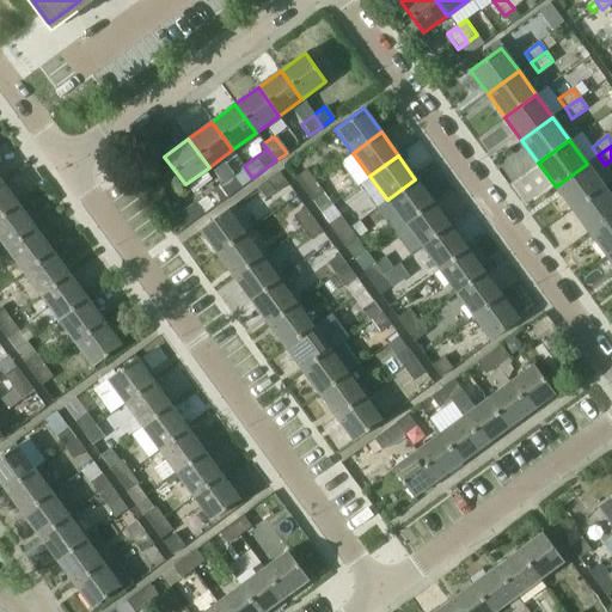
[(573,209),(604,187),(587,164),(556,187),(573,209)]
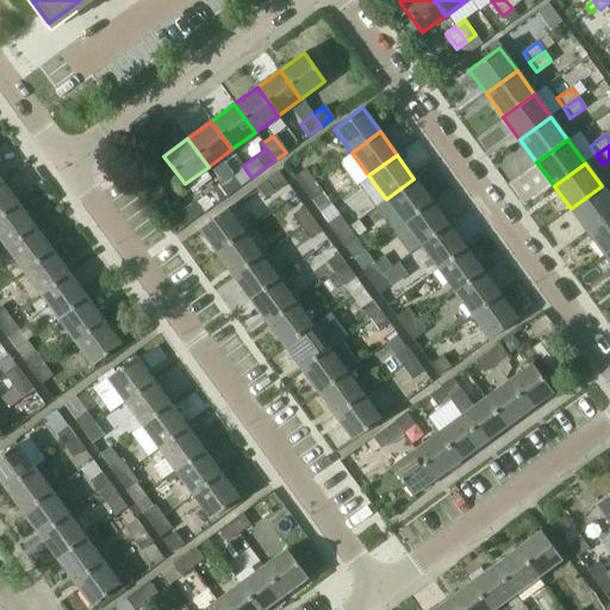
[(293,178),(302,190),(312,181),(304,169),(293,178)]
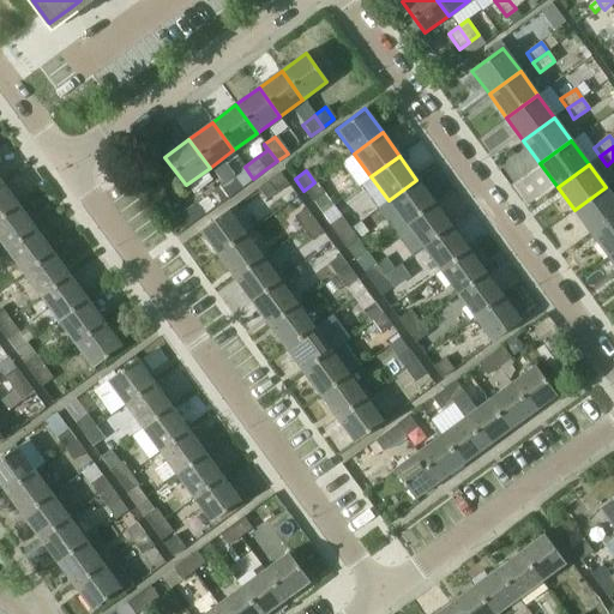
[(278,173),(266,181),(276,193),(287,185),(278,173)]
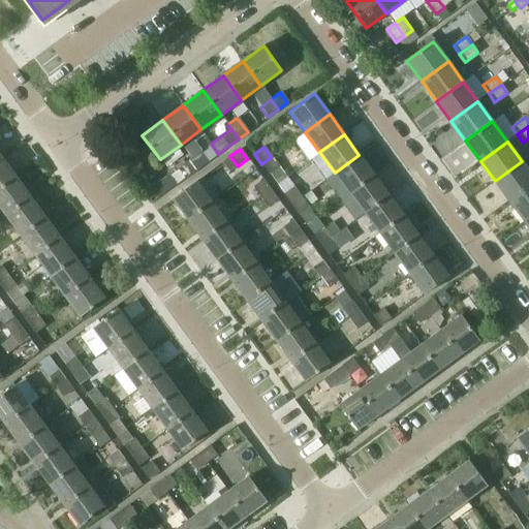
[(191,158),(198,168),(208,161),(199,152),(191,158)]
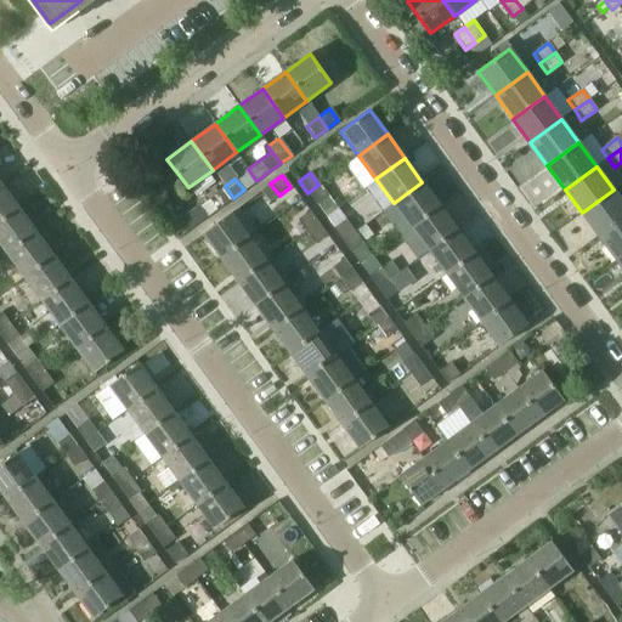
[(411,227),(440,205),(422,182),(394,203),(411,227)]
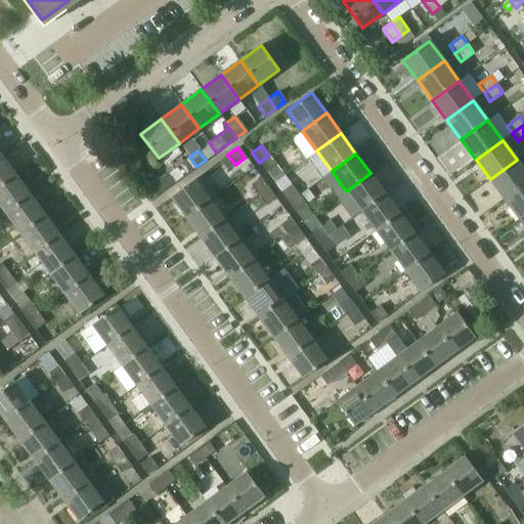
[(0,187),(16,176),(1,156),(0,157),(0,187)]
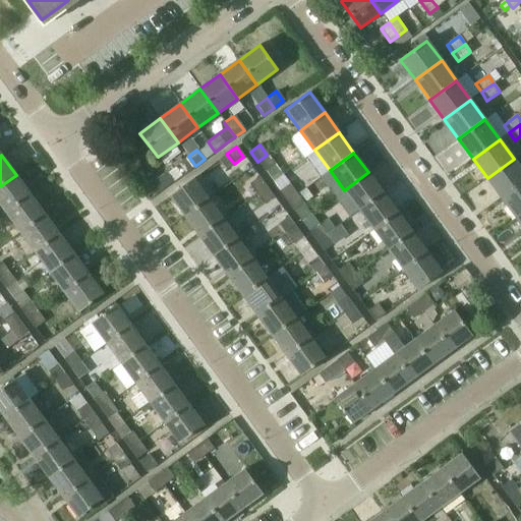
[(267,155),(257,162),(265,172),(275,165),(267,155)]
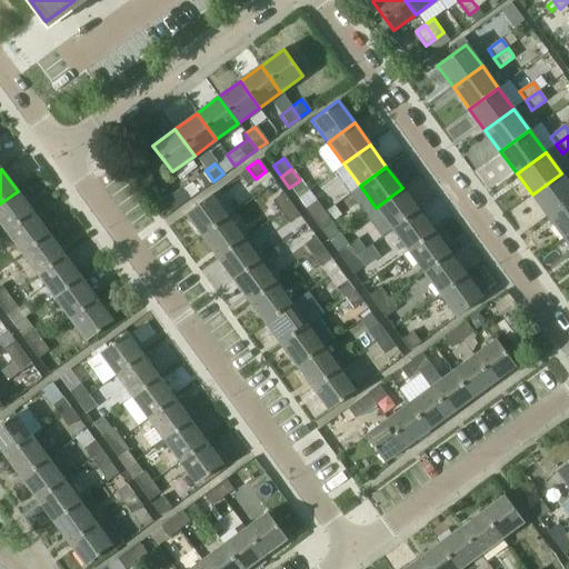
[(201,190),(213,181),(206,170),(193,179),(201,190)]
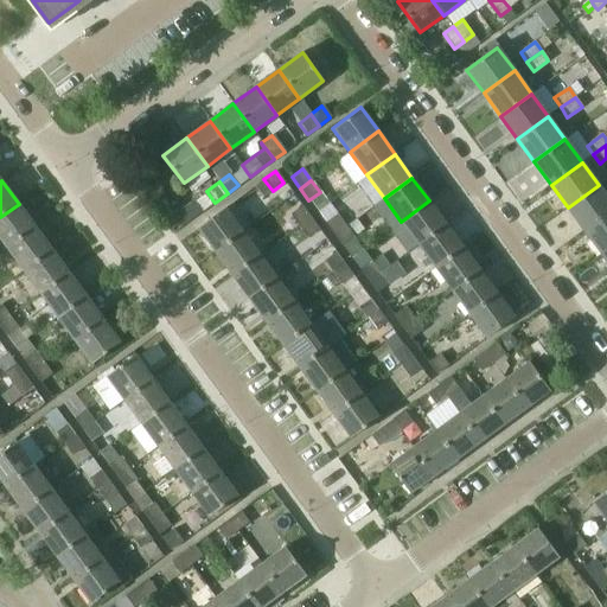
[(585,230),(606,213),(606,196),(599,185),(568,208),(585,230)]
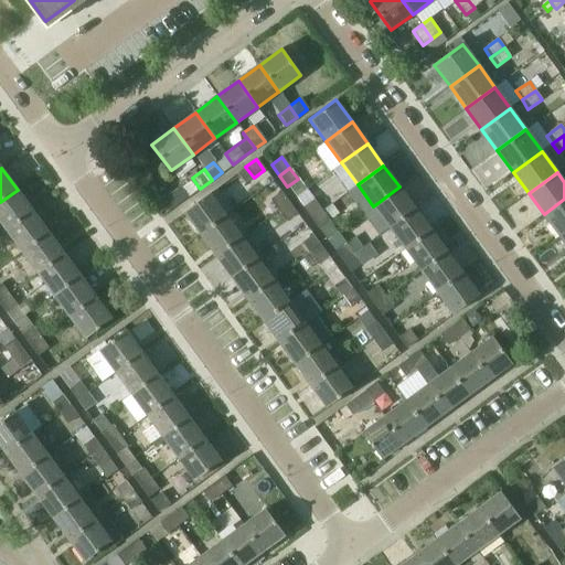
[(191,181),(182,188),(189,198),(198,191),(191,181)]
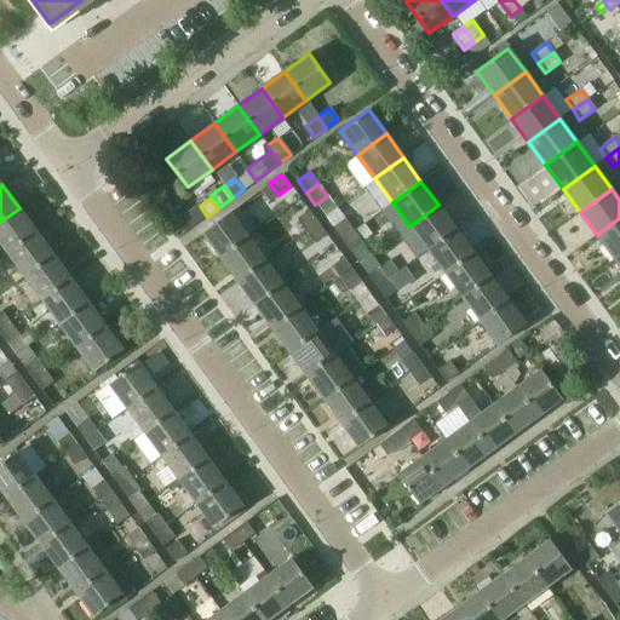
[(426,250),(455,229),(438,205),(409,227),(426,250)]
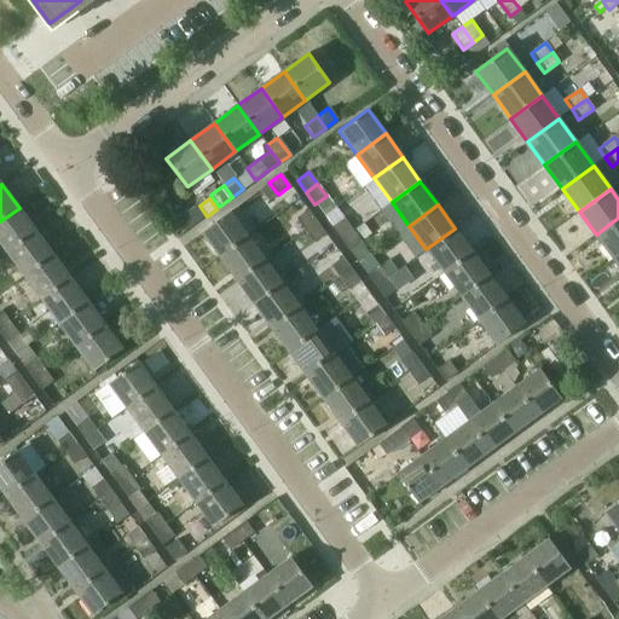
[(200,206),(179,220),(186,231),(207,217),(200,206)]
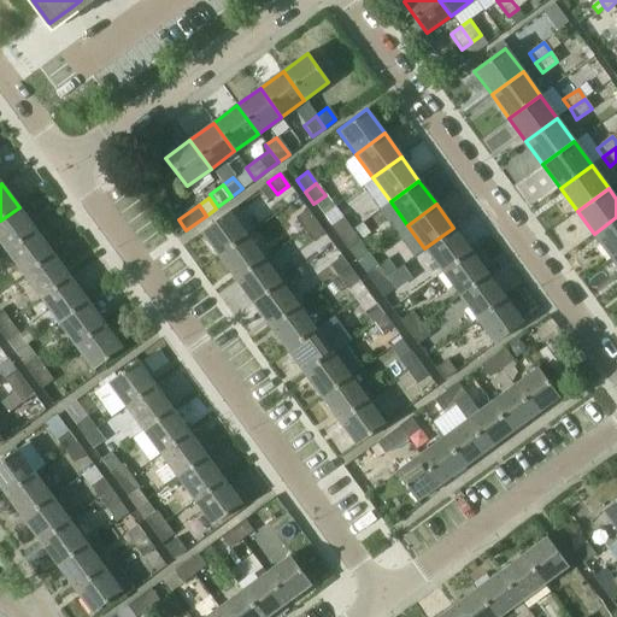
[(0,241),(7,252),(36,230),(19,207),(0,221),(0,241)]
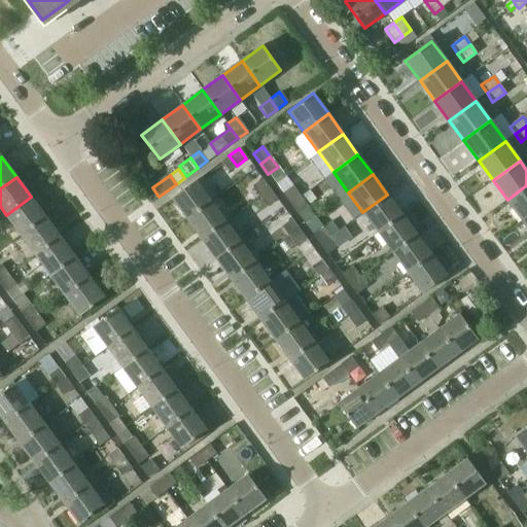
[(258,197),(269,188),(261,179),(251,186),(258,197)]
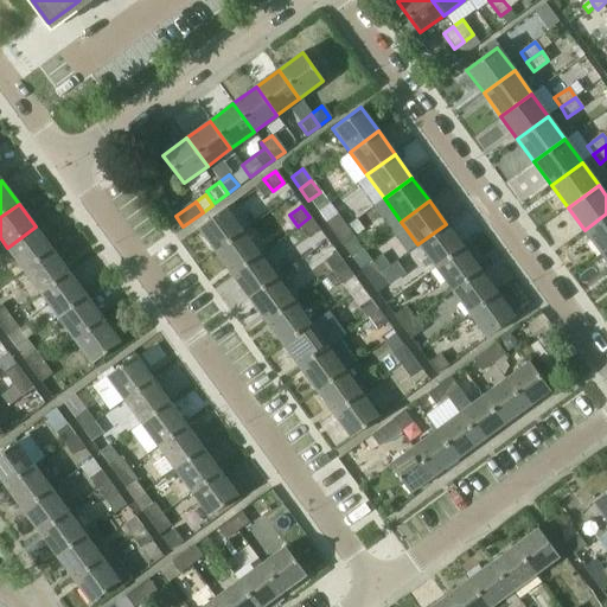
[(215,251),(242,231),(225,208),(197,228),(215,251)]
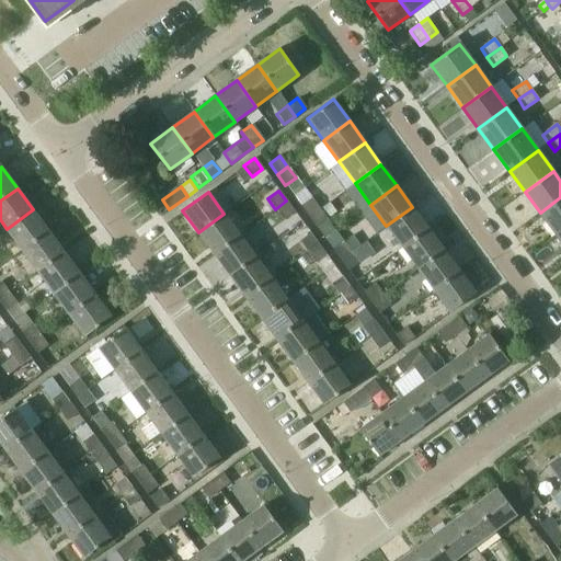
[(556,235),(560,230),(560,197),(540,213),(556,235)]
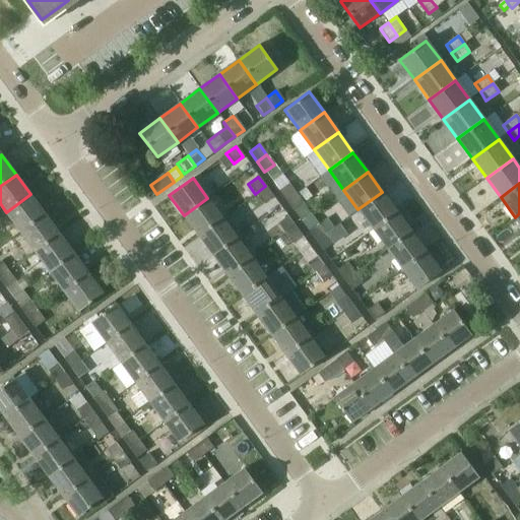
[(278,191),(285,201),(296,194),(288,184),(278,191)]
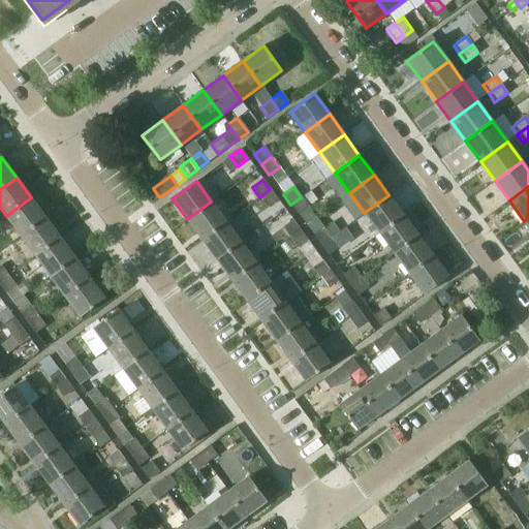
[(277,199),(270,189),(259,197),(268,208),(277,199)]
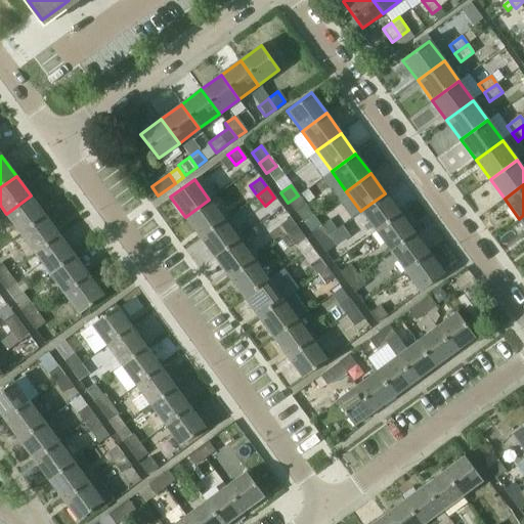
[(376,231),(399,213),(385,193),(360,211),(376,231)]
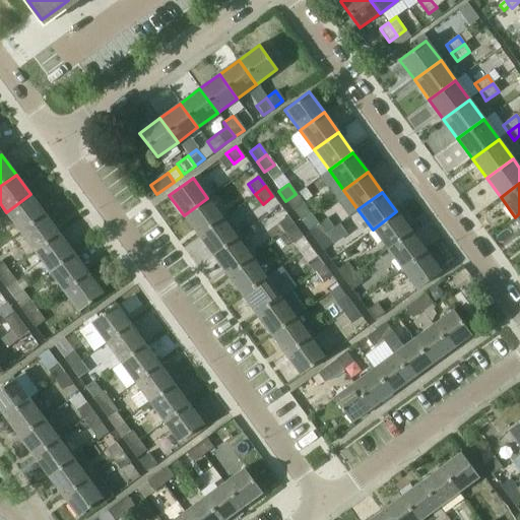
[(20,232),(45,214),(30,194),(6,212),(20,232)]
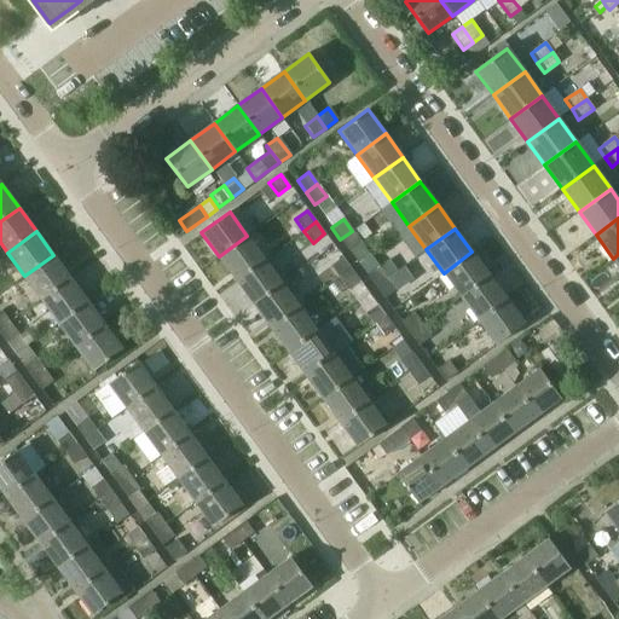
[(352,231),(340,239),(350,252),(360,243),(352,231)]
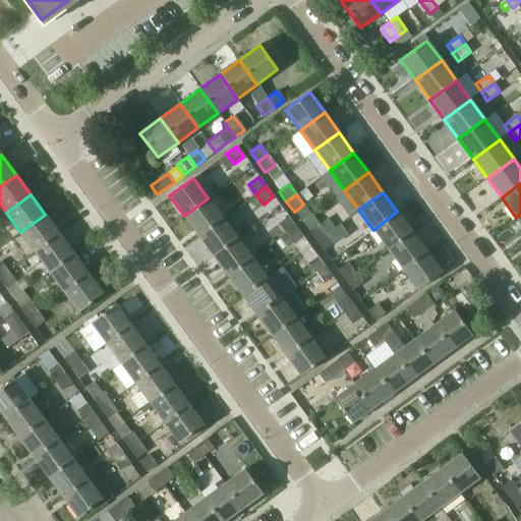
[(198,236),(223,218),(208,198),(184,216),(198,236)]
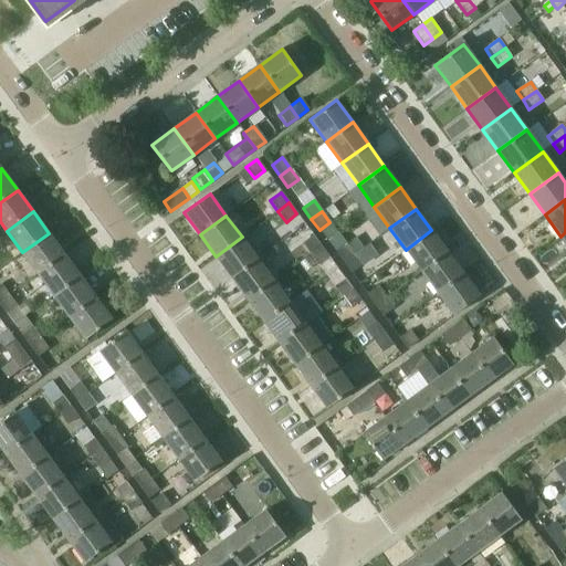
[(421,271),(448,252),(431,230),(406,250),(421,271)]
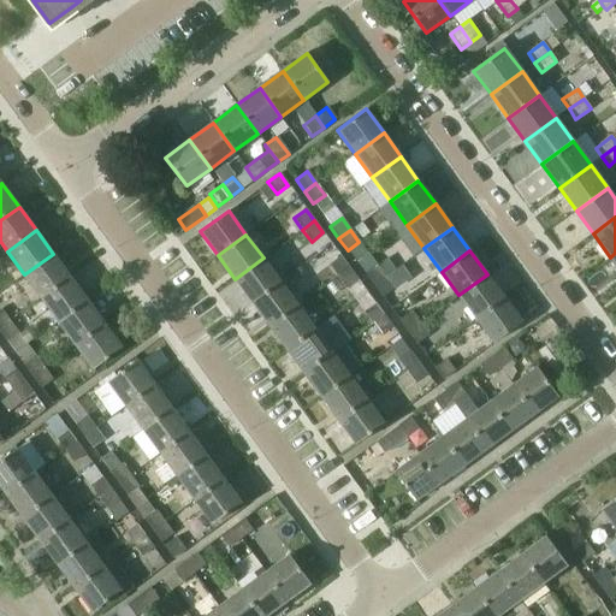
[(41,298),(71,277),(53,254),(24,274),(41,298)]
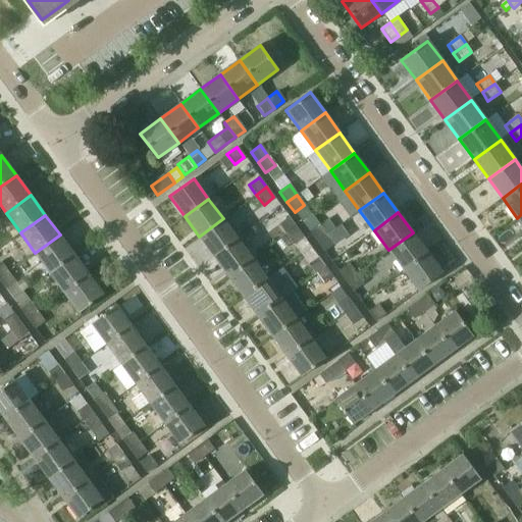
[(285,235),(296,226),(289,217),(278,224),(285,235)]
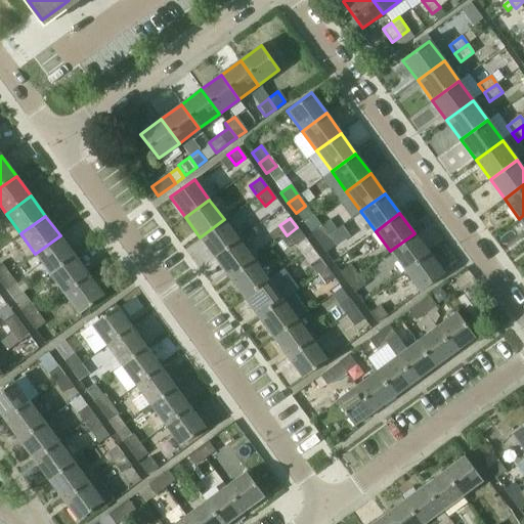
[(214,257),(238,239),(224,219),(200,237),(214,257)]
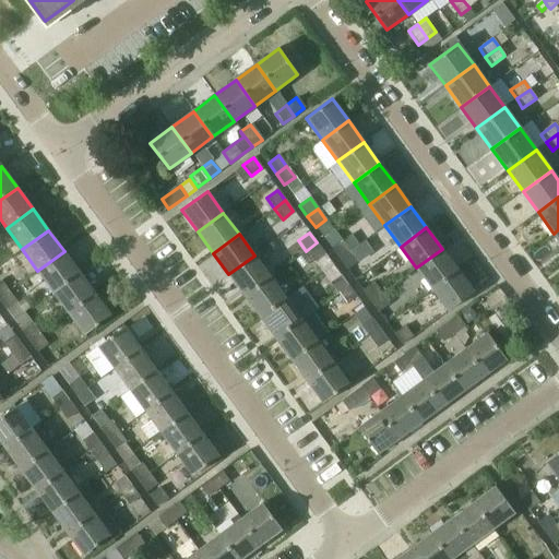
[(331,248),(339,259),(349,251),(342,240),(331,248)]
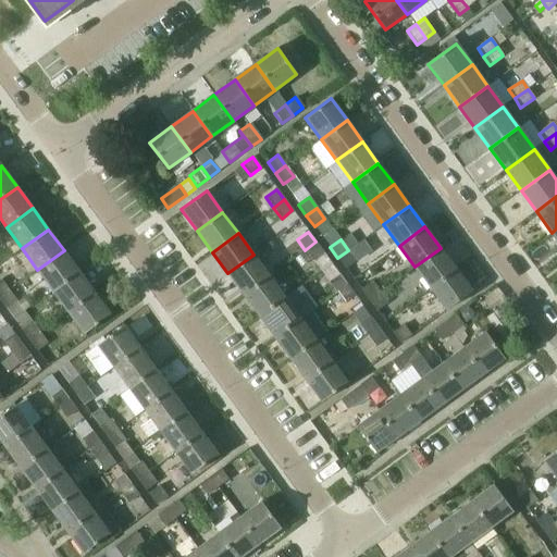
[(323,252),(316,242),(305,250),(312,261),(323,252)]
